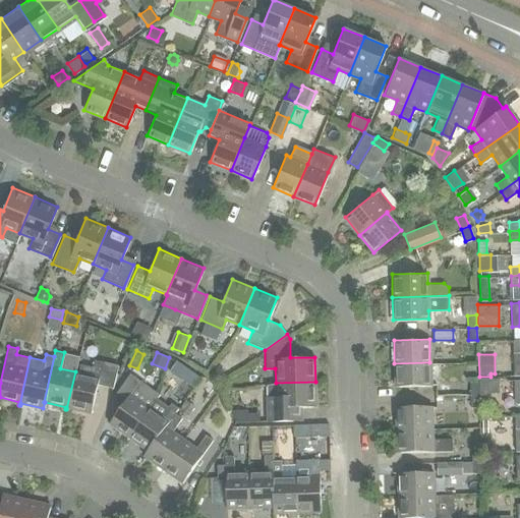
[(118,364),(102,360),(93,358),(92,365),(79,363),(77,372),(75,371),(66,409),(67,409),(67,407),(91,412),(97,384),(113,387),(118,364)]
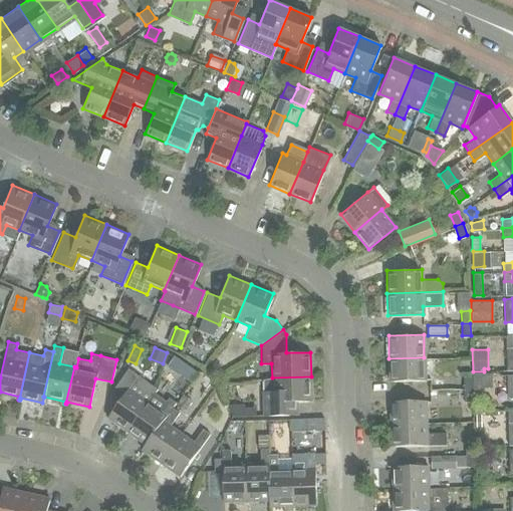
[(174,354),(166,364),(178,372),(185,362),(174,354)]
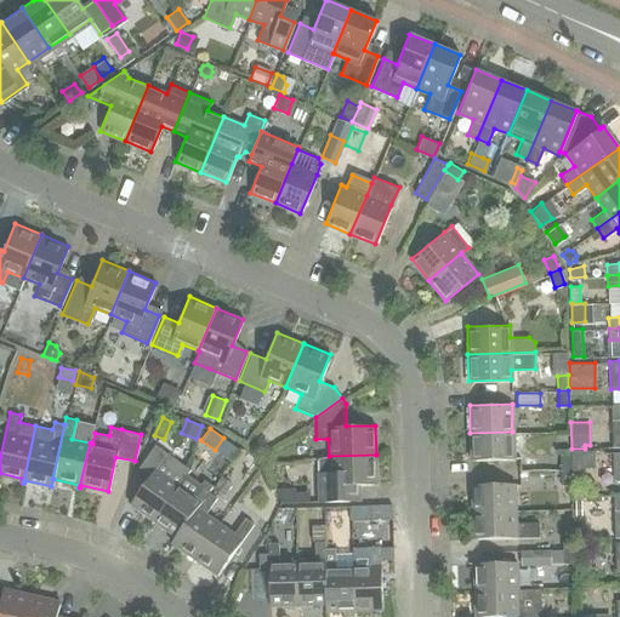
[(512,432),(470,433),(471,460),(513,458),(512,432)]
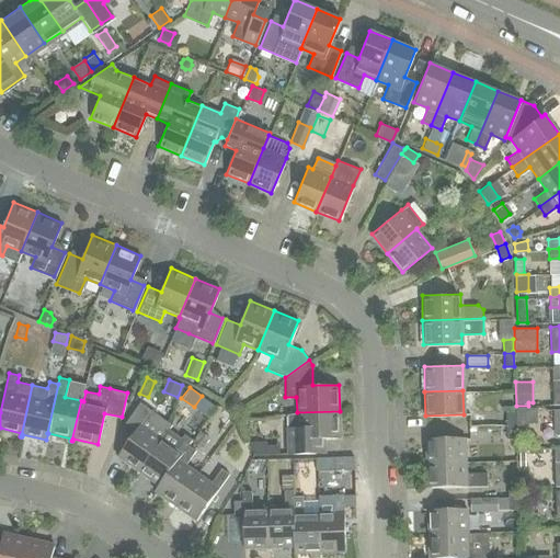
[(170,423),(157,414),(149,409),(139,401),(124,423),(123,429),(130,434),(116,455),(137,469),(168,428),(170,423)]
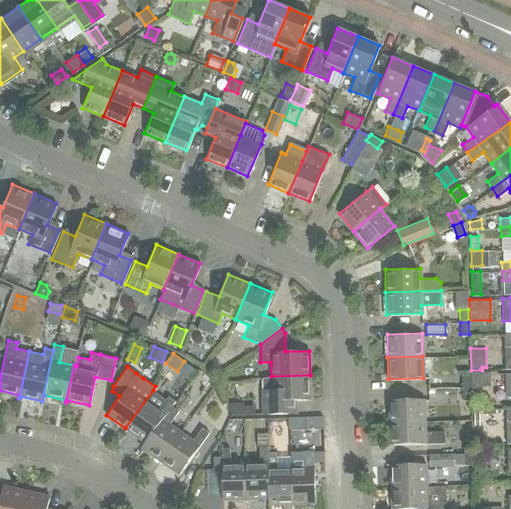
[(489,371),(470,372),(471,383),(489,383),(489,371)]
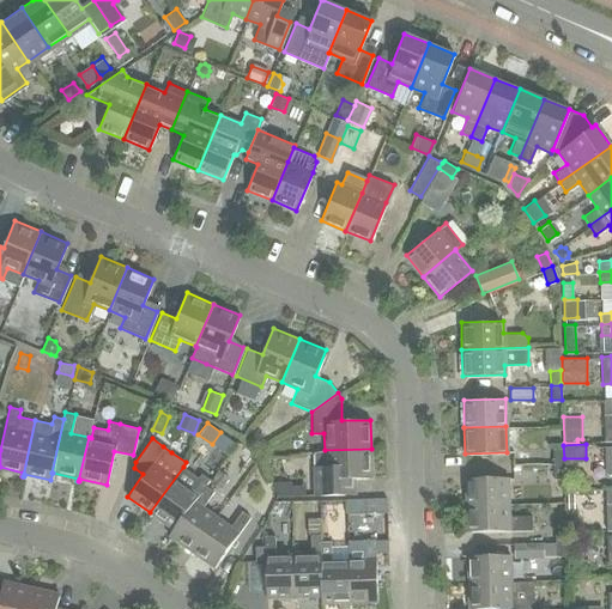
[(552,448),(552,463),(563,463),(563,448),(552,448)]
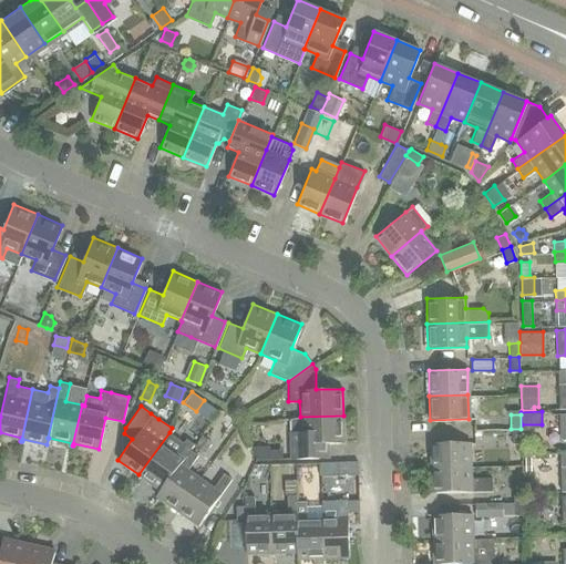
[(290,458),(317,457),(317,442),(343,441),(343,416),(300,417),(300,432),(289,432),(290,458)]
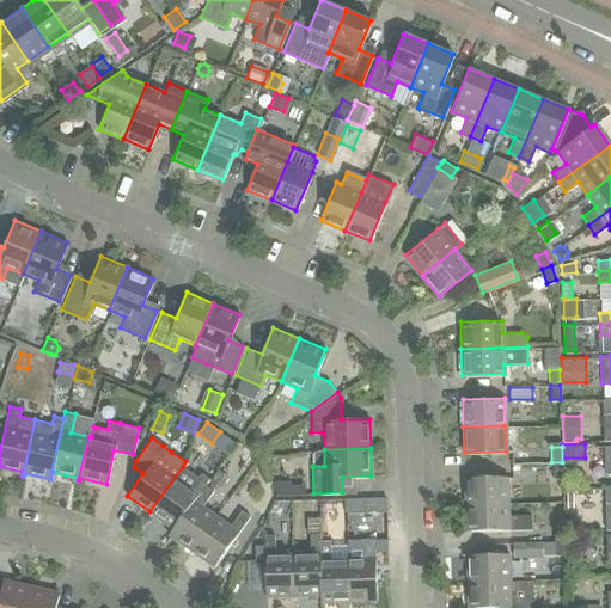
[(562,462),(551,462),(553,477),(562,477),(562,462)]
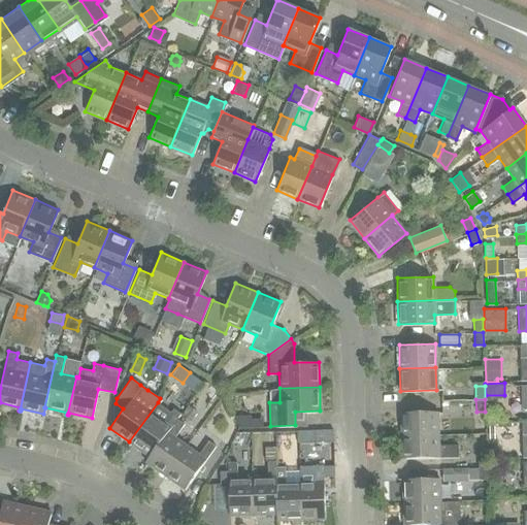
[(129,441),(149,455),(149,456),(176,418),(179,413),(172,407),(170,411),(158,402),(129,441)]
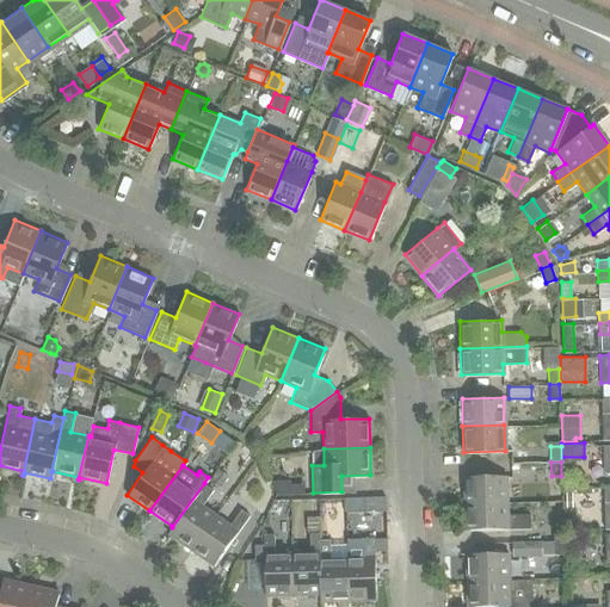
[(219,469),(210,481),(217,485),(226,475),(219,469)]
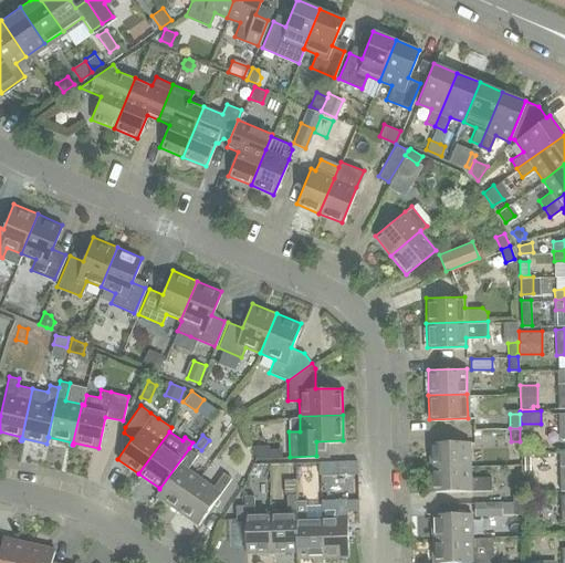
[(429,441),(430,466),(469,465),(468,440),(429,441)]
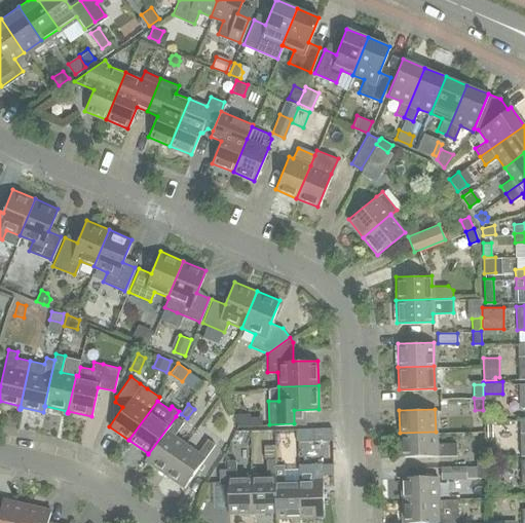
[(148,454),(148,453),(144,458),(163,473),(185,443),(173,435),(183,421),(176,416),(148,454)]
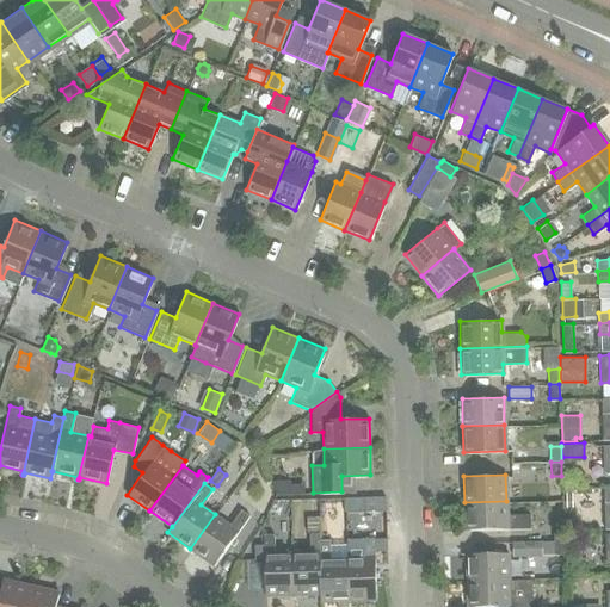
[(290,483),(273,484),(277,494),(291,493),(290,483)]
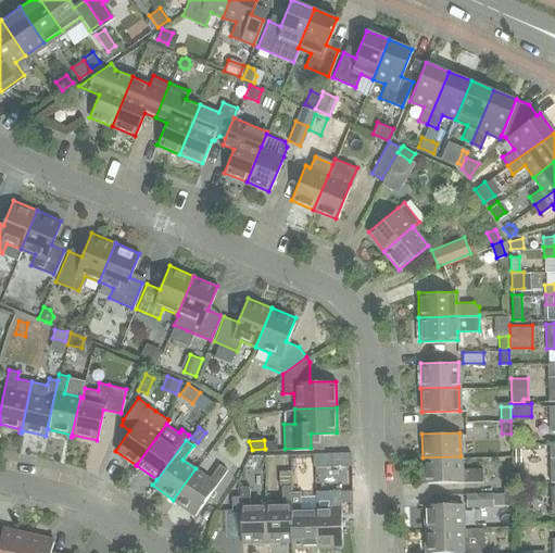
[(350,451),(331,452),(331,465),(350,465),(350,451)]
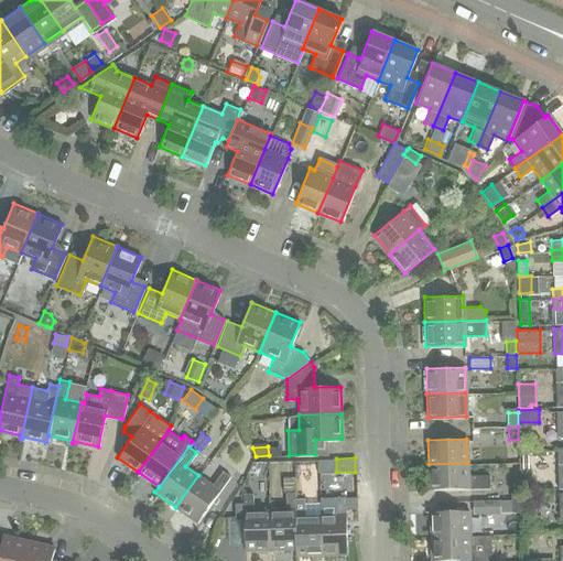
[(336,459),(320,459),(320,473),(336,472),(336,459)]
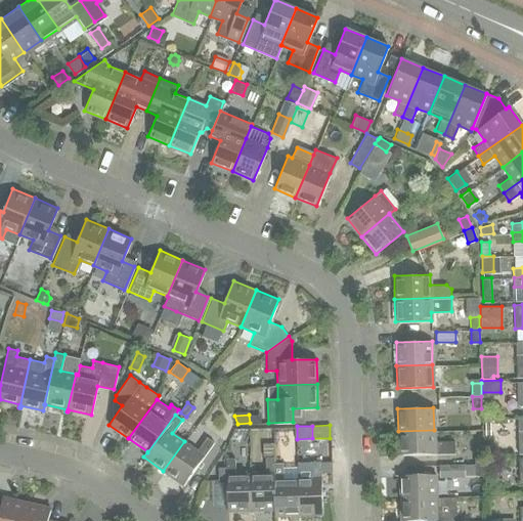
[(399,454),(435,453),(454,452),(454,440),(434,441),(434,430),(398,431),(399,454)]
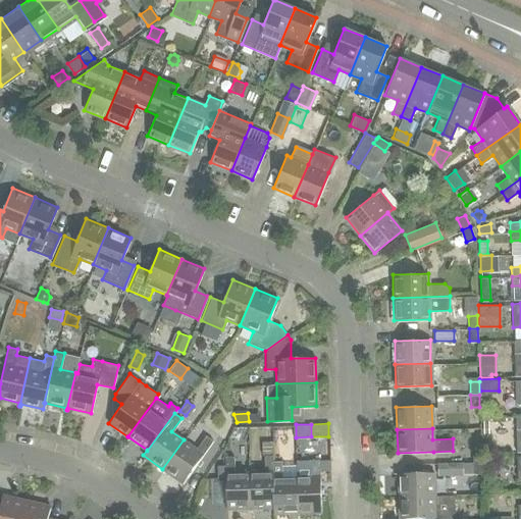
[(184,439),(162,469),(181,482),(212,439),(205,434),(196,448),(184,439)]
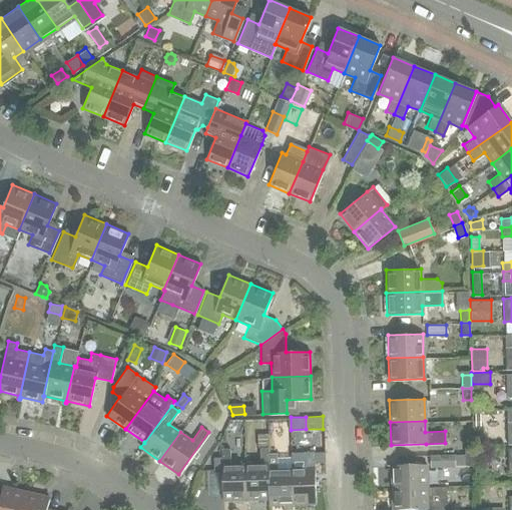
[(267,433),(257,433),(258,447),(267,446),(267,433)]
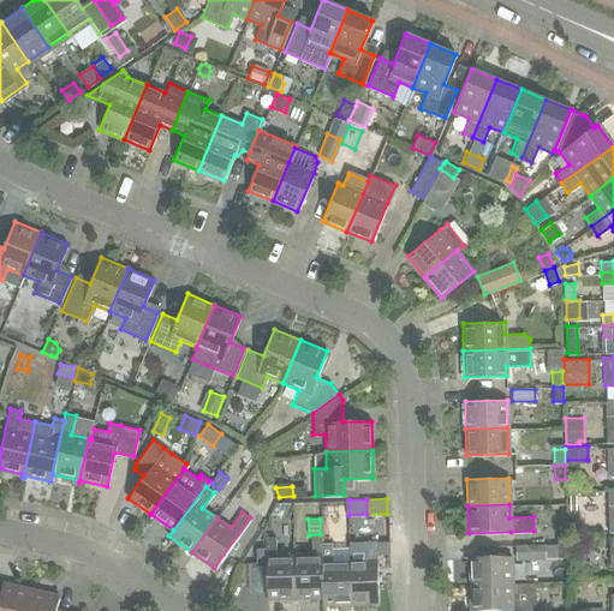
[(556,527),(556,543),(567,541),(566,527),(556,527)]
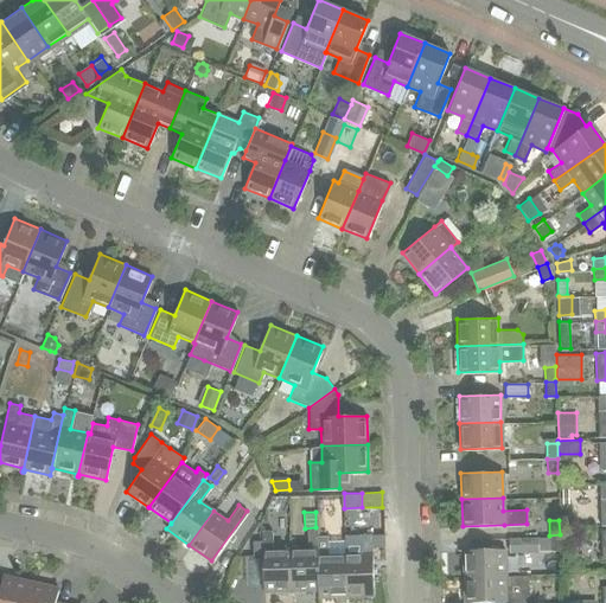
[(306,547),(288,547),(291,590),(317,590),(318,589),(316,536),(316,527),(305,528),(306,547)]
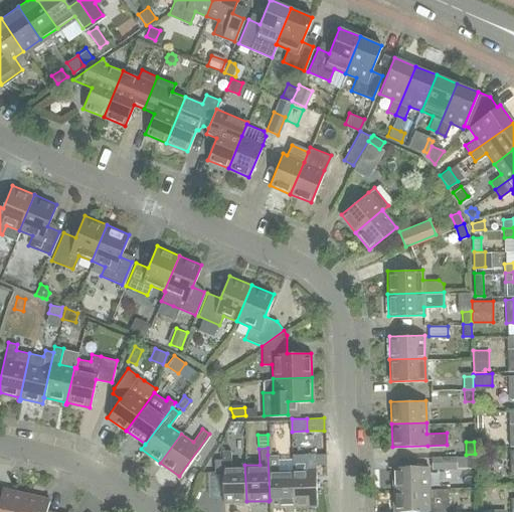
[(246,501),(244,465),(230,466),(229,450),(220,450),(221,458),(221,470),(223,502),(246,501)]
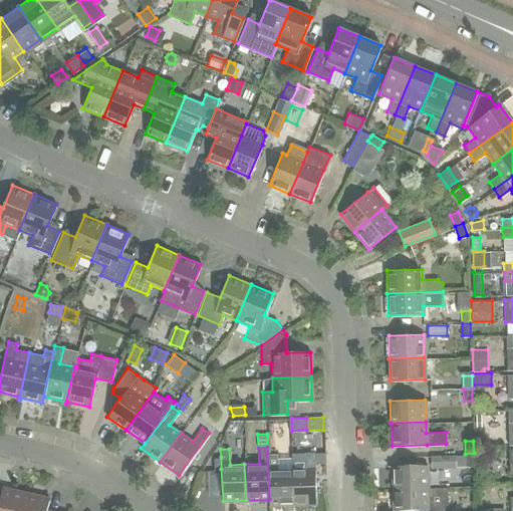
[(268,506),(283,505),(283,510),(291,510),(292,508),(293,508),(293,505),(292,505),(290,469),(276,470),(276,453),(267,454),(269,499),(268,500),(268,506)]
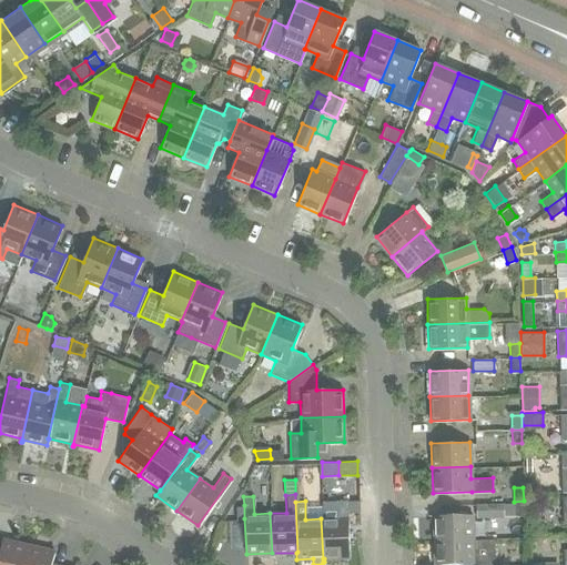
[(348,557),(347,501),(336,501),(337,518),(321,518),(323,558),(324,558),(348,557)]
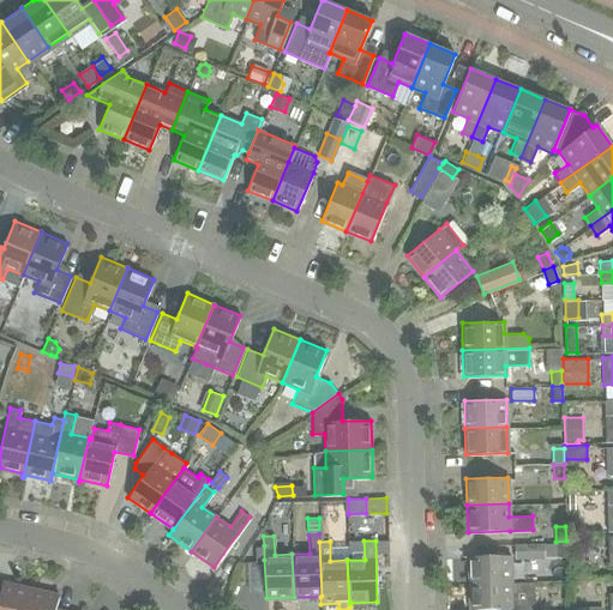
[(566,541),(556,542),(556,556),(566,556),(566,541)]
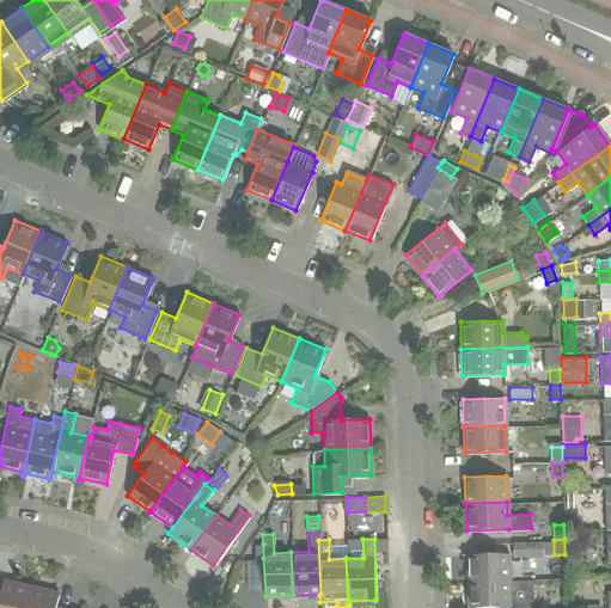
[(513,556),(542,556),(542,540),(513,541),(513,556)]
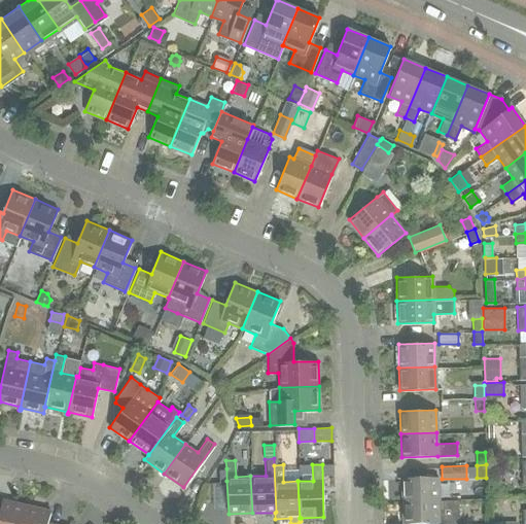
[(226,468),(218,468),(218,481),(226,481),(226,468)]
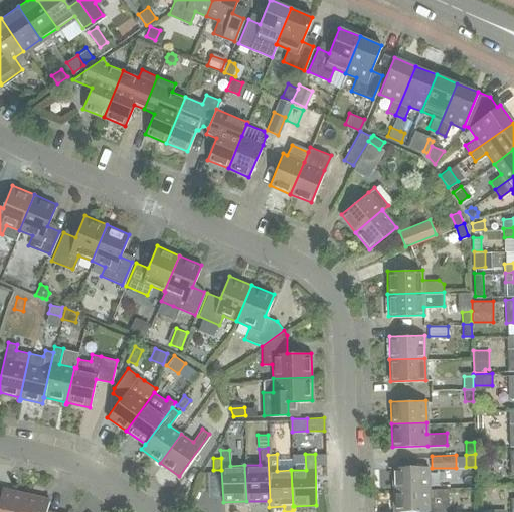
[(392,467),(393,489),(429,488),(427,466),(392,467)]
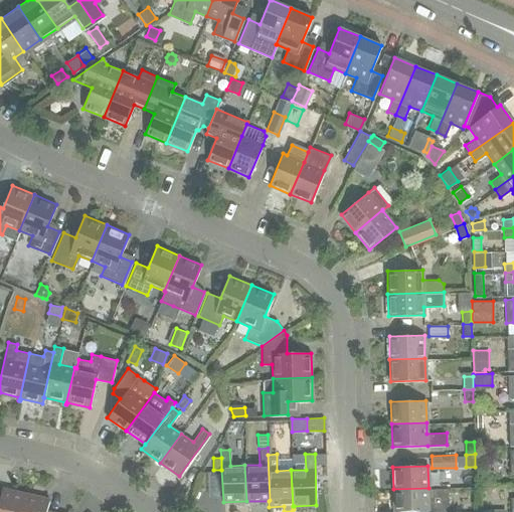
[(429,488),(393,489),(393,511),(427,510),(429,510),(443,510),(443,508),(443,487),(429,488)]
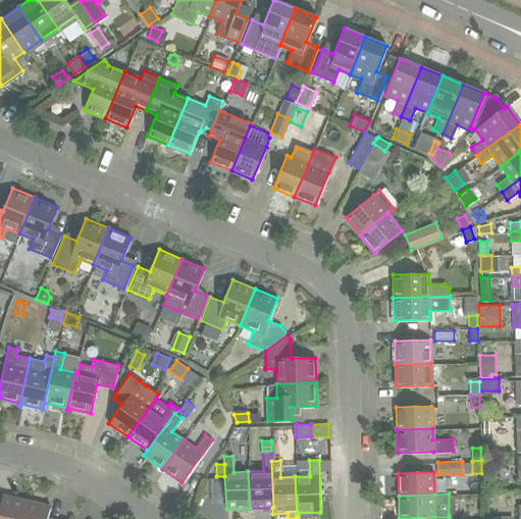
[(0,518),(20,518),(25,500),(2,495),(0,502),(0,518)]
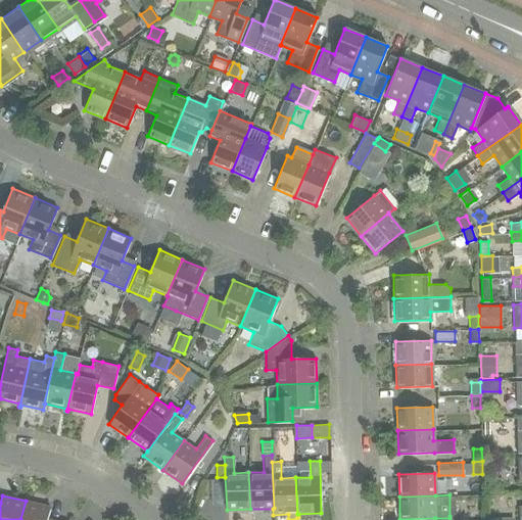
[(26,501),(20,519),(46,519),(50,506),(26,501)]
